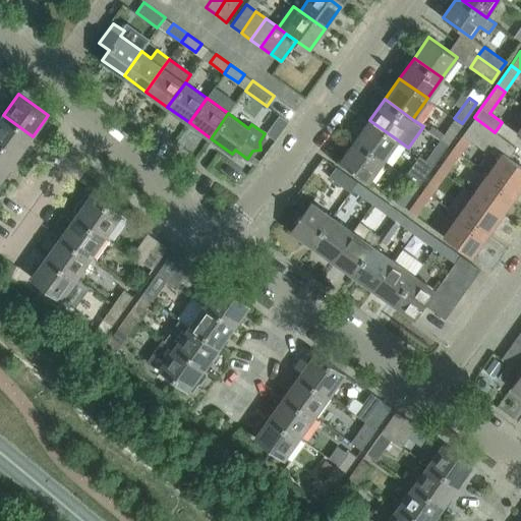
[(0,145),(17,157),(33,136),(3,115),(0,118),(0,145)]
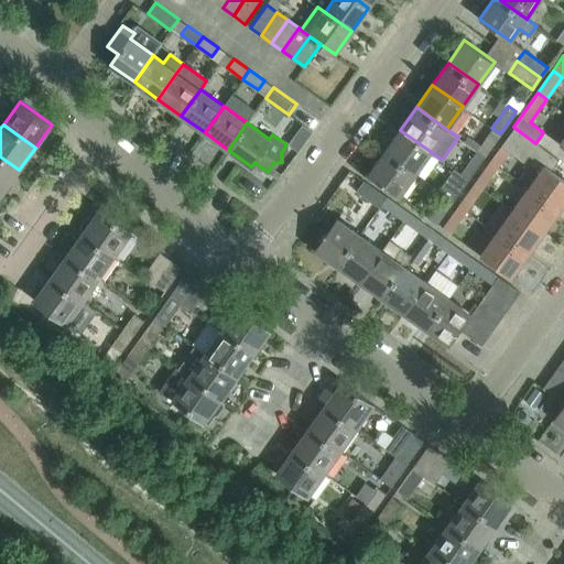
[(535,143),(513,127),(489,160),(498,166),(514,144),(528,154),(535,143)]
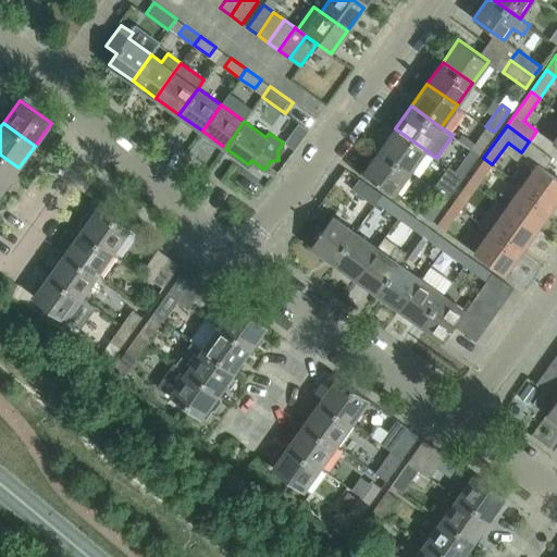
[(478,155),(494,132),(485,126),(470,149),(478,155)]
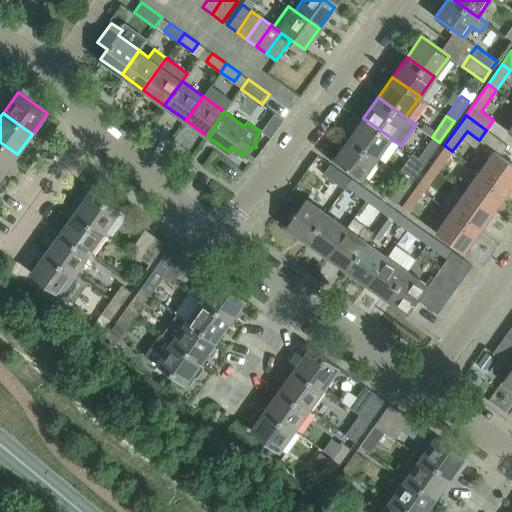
[(390,137),(363,118),(349,138),(376,158),(390,137)]
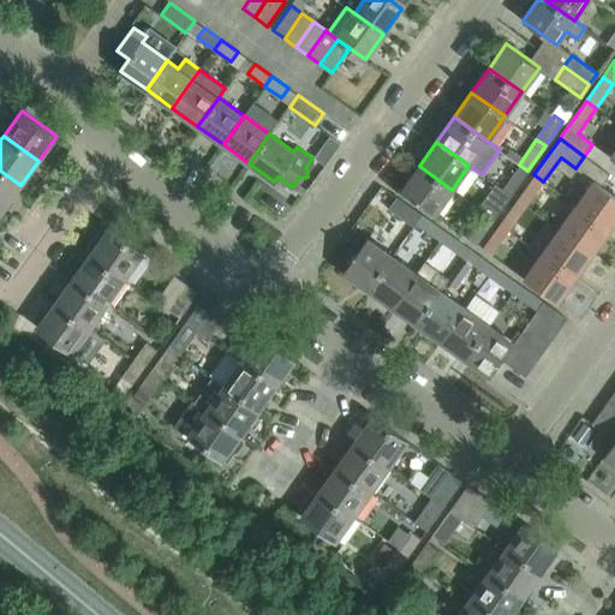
[(511,195),(527,171),(519,165),(502,189),(511,195)]
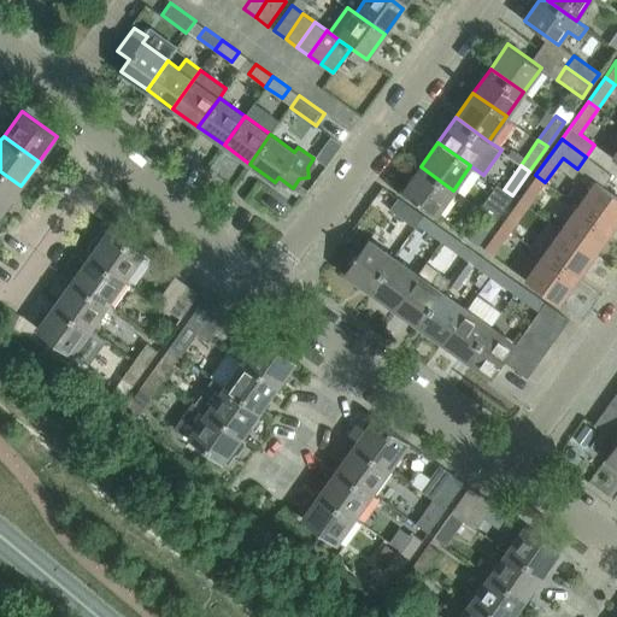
[(453,191),(421,166),(403,191),(435,215),(453,191)]
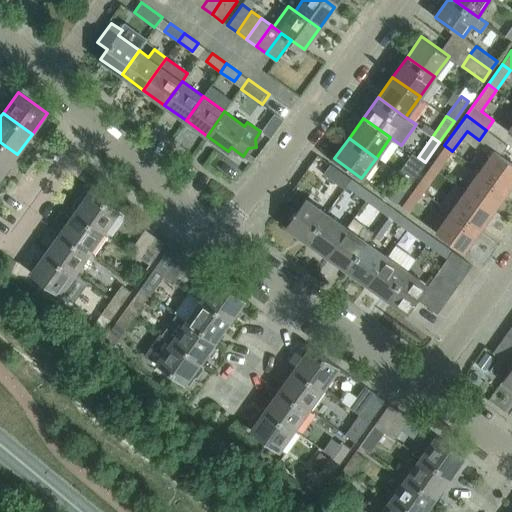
[(0,173),(2,175),(17,154),(0,142),(0,173)]
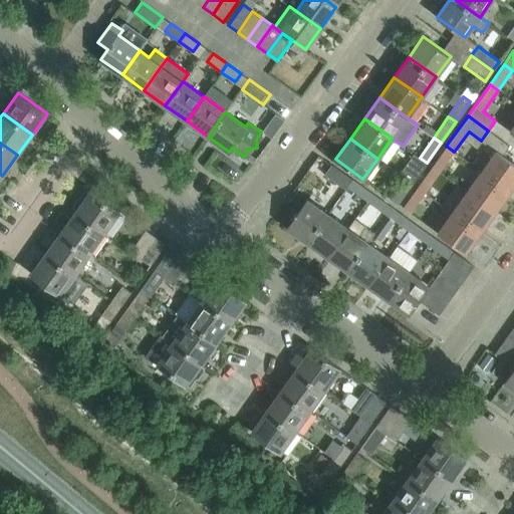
[(457,170),(447,163),(454,152),(446,146),(432,166),(440,172),(450,179),(457,170)]
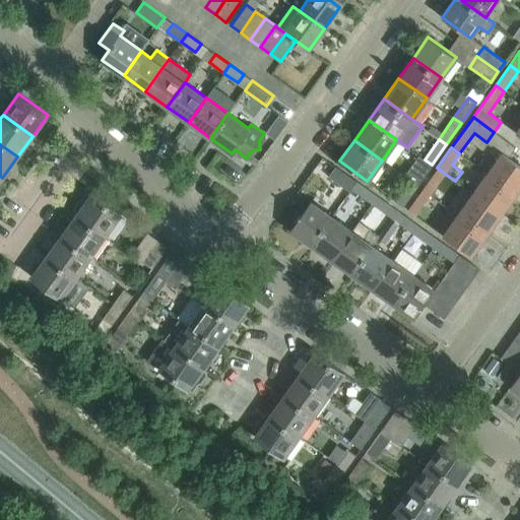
[(519,187),(519,165),(514,160),(502,151),(486,172),(516,193),(519,187)]
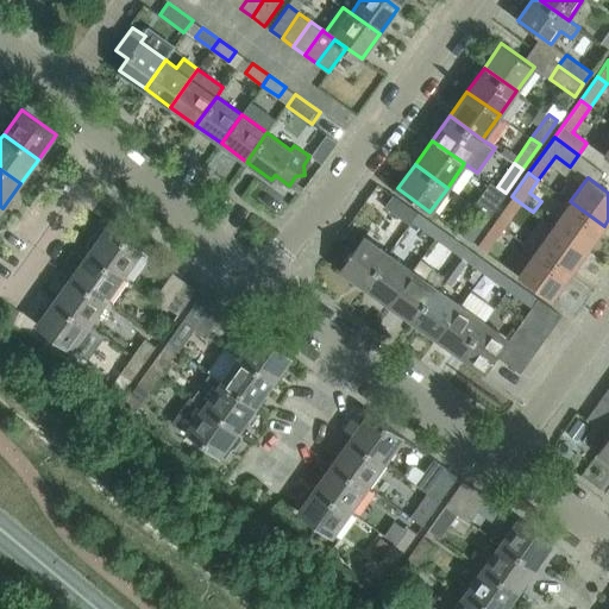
[(472,206),(479,211),(489,217),(506,193),(497,187),(493,183),(481,200),(478,198),(472,206)]
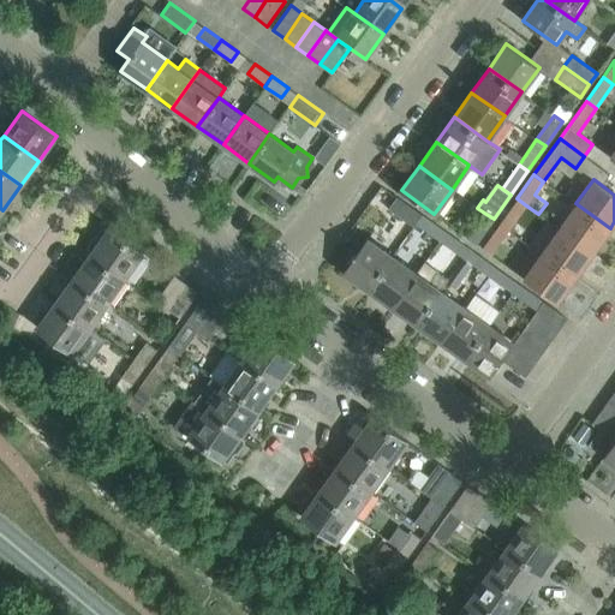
[(421,214),(396,196),(388,208),(412,226),(415,224),(421,214)]
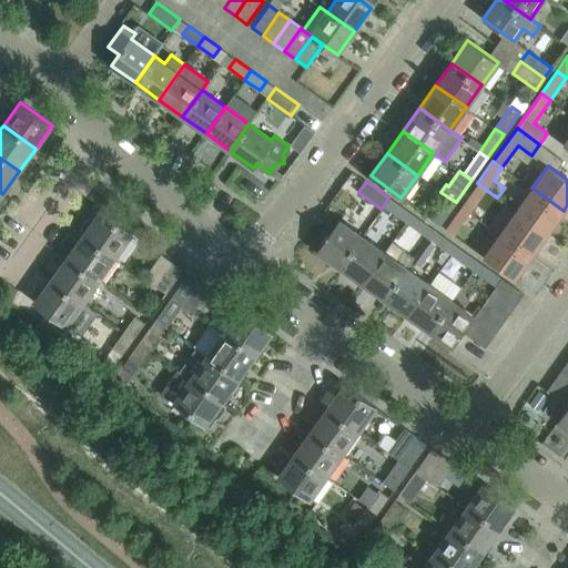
[(469,213),(486,190),(477,183),(460,206),(469,213)]
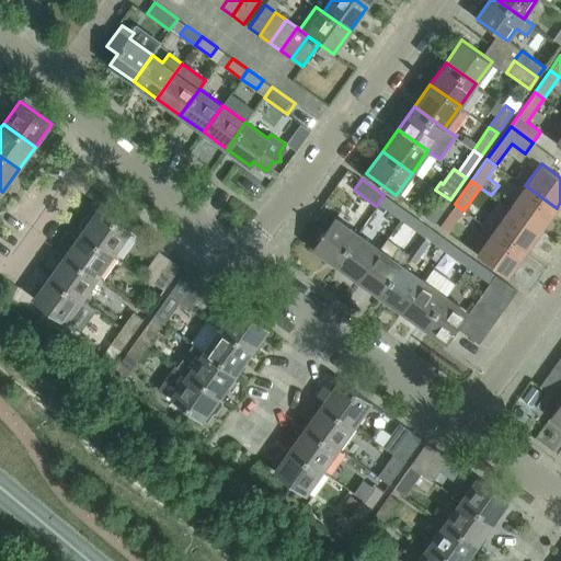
[(540,231),(557,208),(525,185),(508,208),(540,231)]
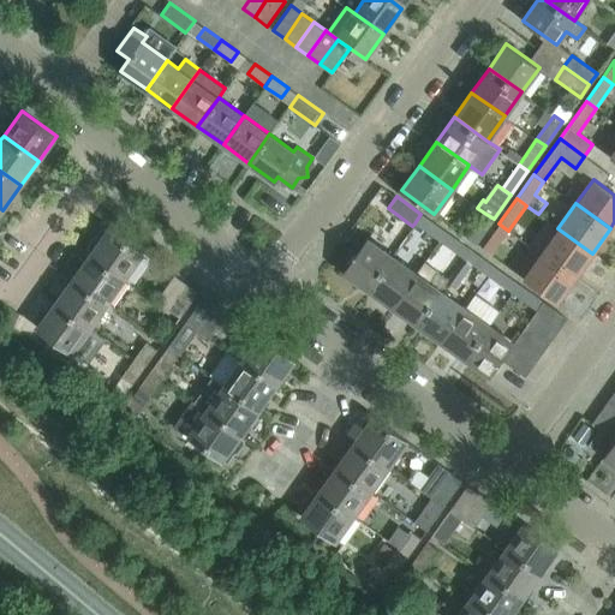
[(476,243),(494,219),(484,213),(467,237),(476,243)]
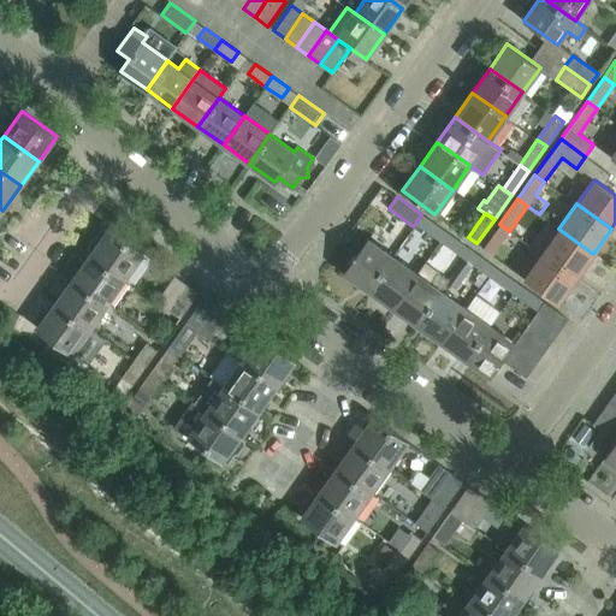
[(446,231),(421,214),(415,224),(439,241),(446,231)]
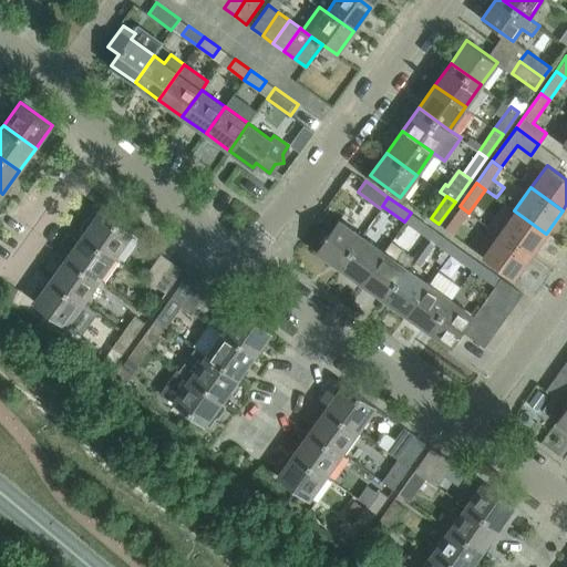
[(453,234),(468,213),(460,206),(444,228),(453,234)]
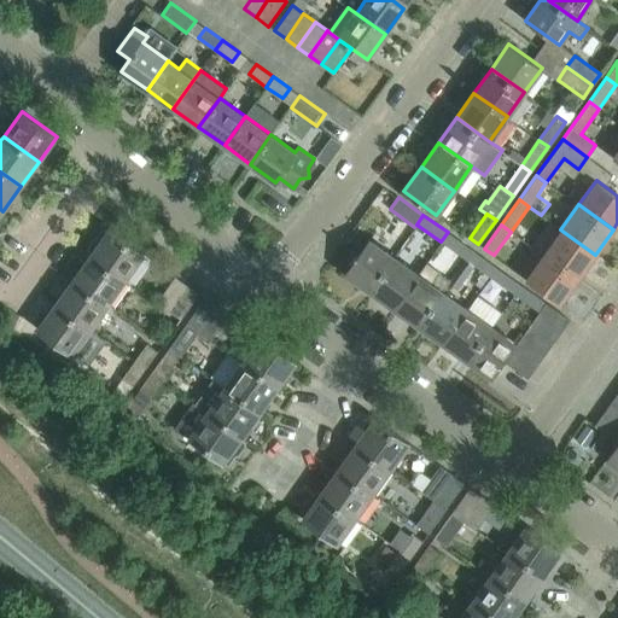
[(145,254),(109,228),(101,239),(95,237),(87,248),(92,254),(127,279),(145,254)]
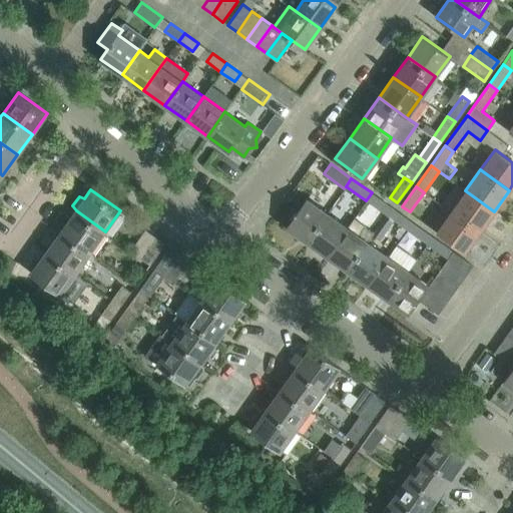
[(480,231),(494,211),(465,190),(451,210),(480,231)]
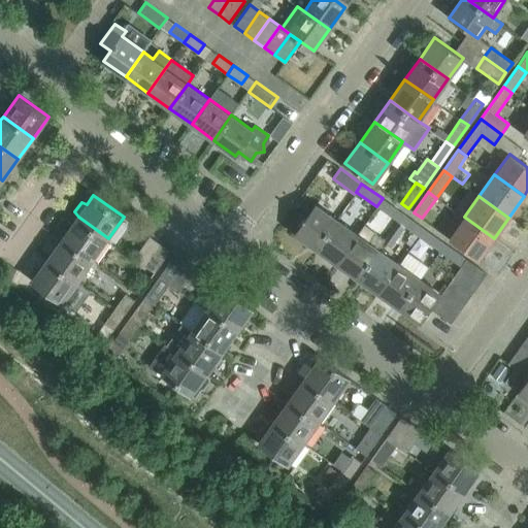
[(403,213),(383,198),(376,206),(397,222),(403,213)]
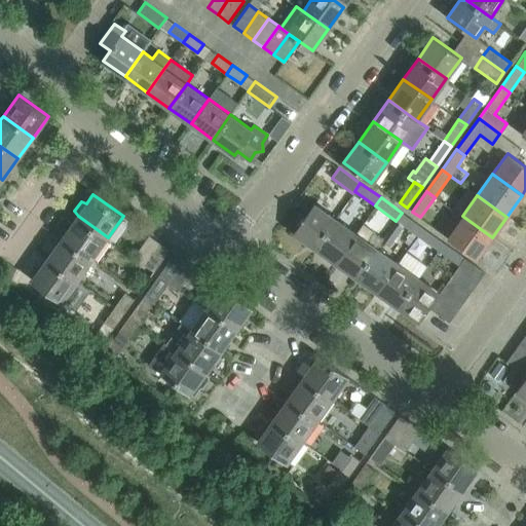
[(314,247),(335,218),(314,203),(304,217),(303,216),(296,226),(297,227),(294,232),(314,247)]
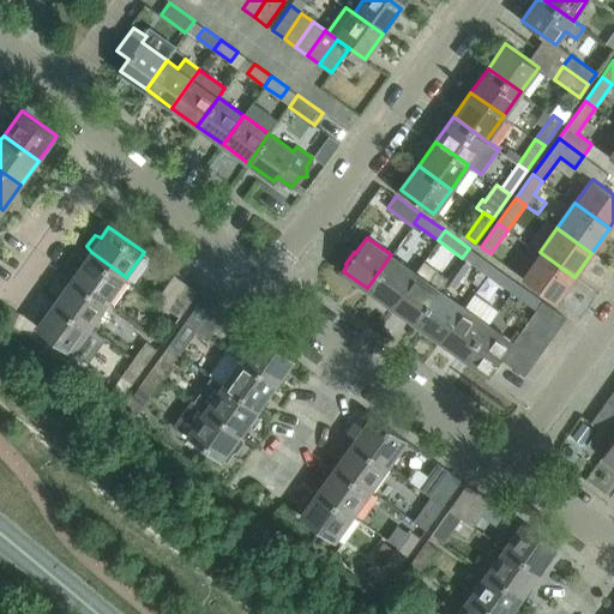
[(494,265),(469,248),(462,258),(487,275),(494,265)]
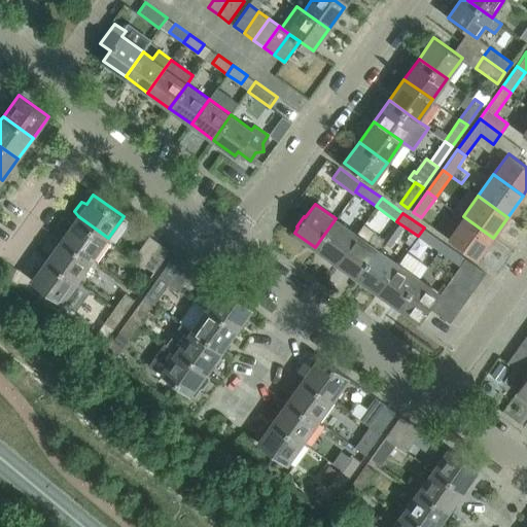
[(108,238),(78,216),(63,238),(93,259),(108,238)]
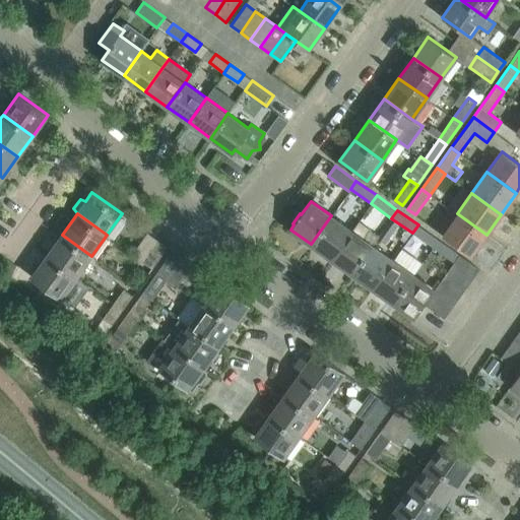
[(471,256),(486,235),(457,213),(442,235),(471,256)]
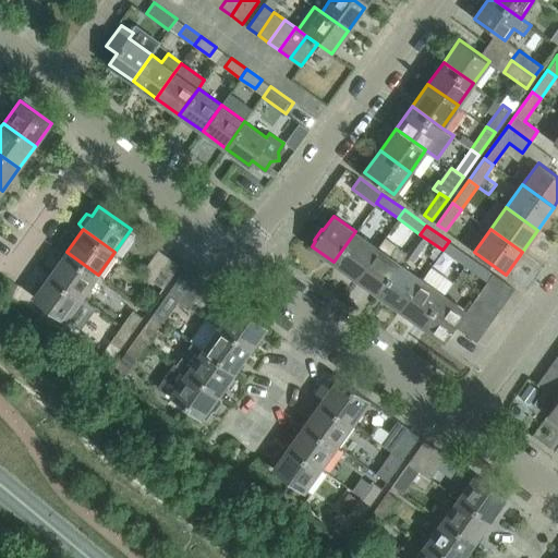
[(355,278),(378,247),(355,231),(334,262),(355,278)]
